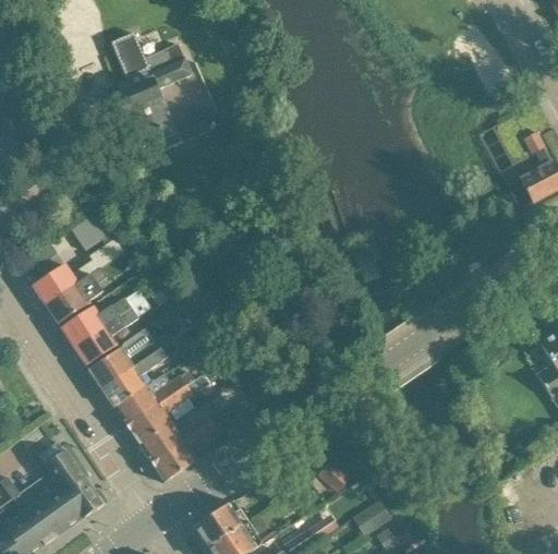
[(177,41),(164,48),(144,57),(133,32),(111,40),(131,86),(116,93),(114,96),(121,111),(124,112),(126,111),(137,135),(136,136),(141,146),(150,142),(155,152),(181,139),(158,87),(191,72),(177,41)]
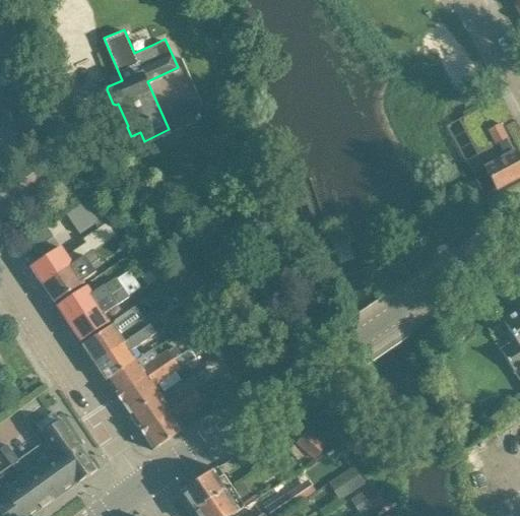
[(43,120),(35,101),(10,41),(0,45),(0,95),(18,144),(43,120)]
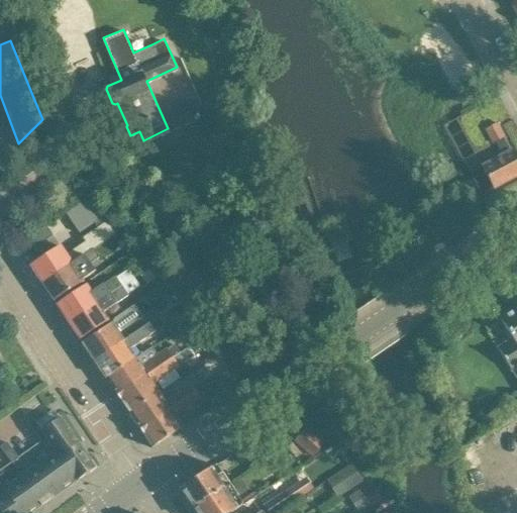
[(482,165),(493,185),(481,192),(484,197),(493,214),(516,197),(516,128),(511,118),(509,114),(497,93),(455,117),(482,165)]
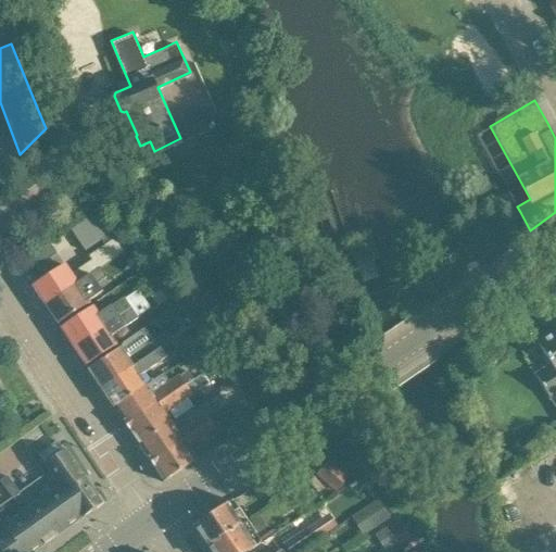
[(215,125),(205,103),(179,114),(189,136),(215,125)]
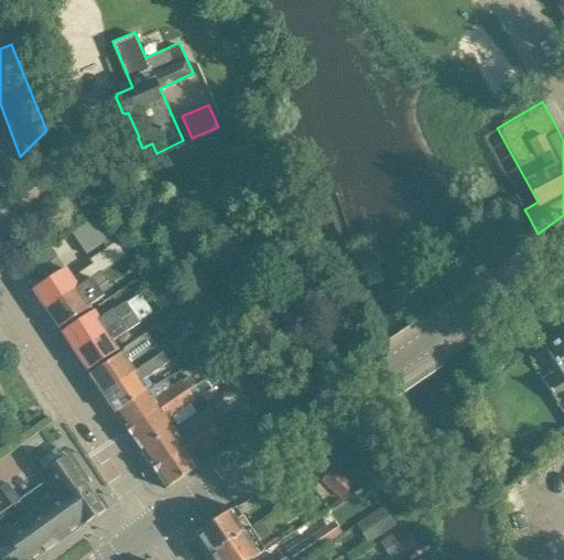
[(111,235),(93,215),(69,230),(86,252),(111,235)]
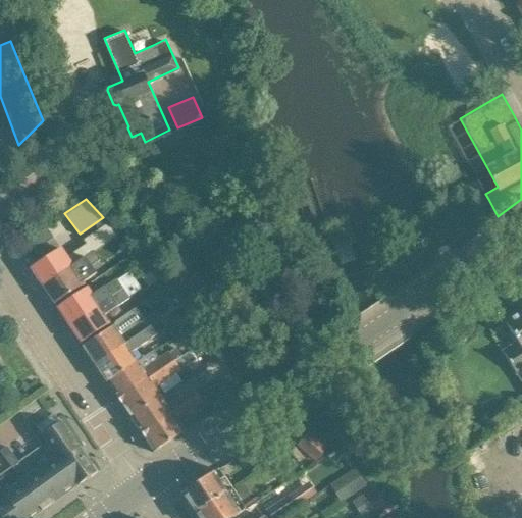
[(47,254),(31,266),(43,285),(83,256),(116,232),(108,220),(83,237),(85,241),(64,255),(58,247),(47,254)]
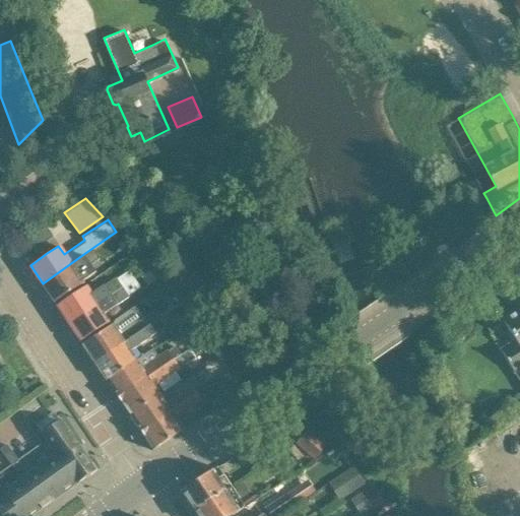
[(33,248),(50,237),(53,235),(47,224),(26,238),(33,248)]
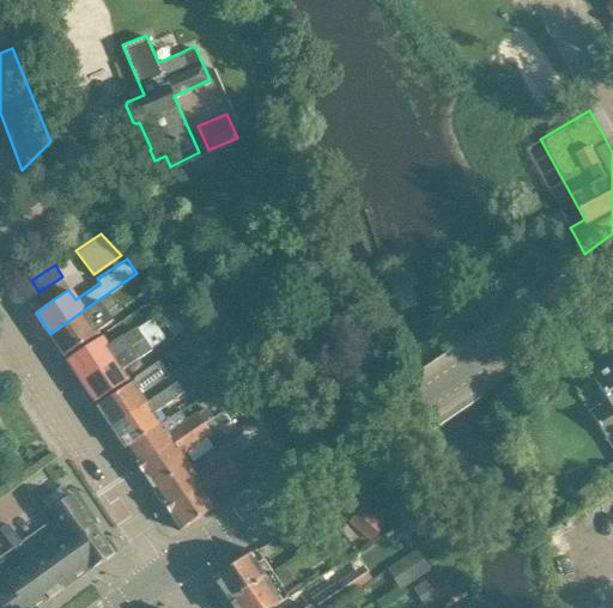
[(97,301),(50,334),(64,354),(84,341),(97,332),(91,322),(105,312),(145,286),(137,273),(97,301)]
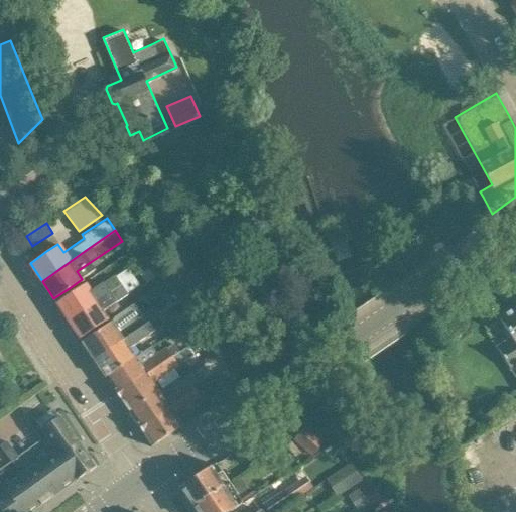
[(68,318),(121,282),(115,273),(90,290),(84,282),(55,301),(68,318)]
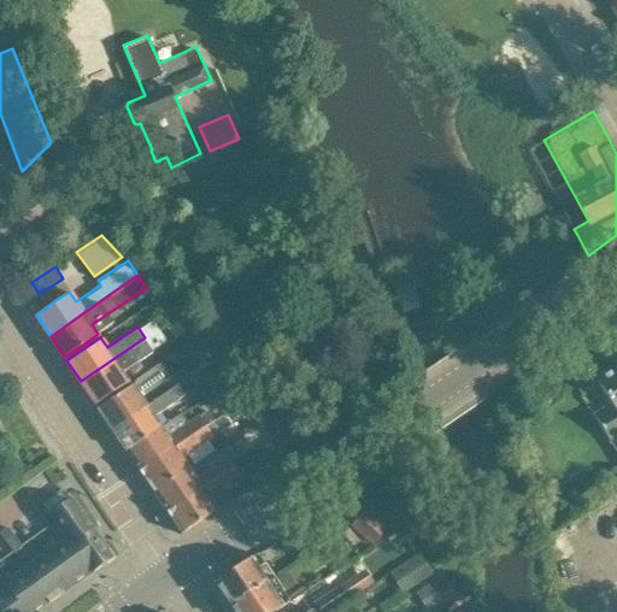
[(122,369),(136,359),(153,348),(145,337),(81,381),(95,402),(129,380),(122,369)]
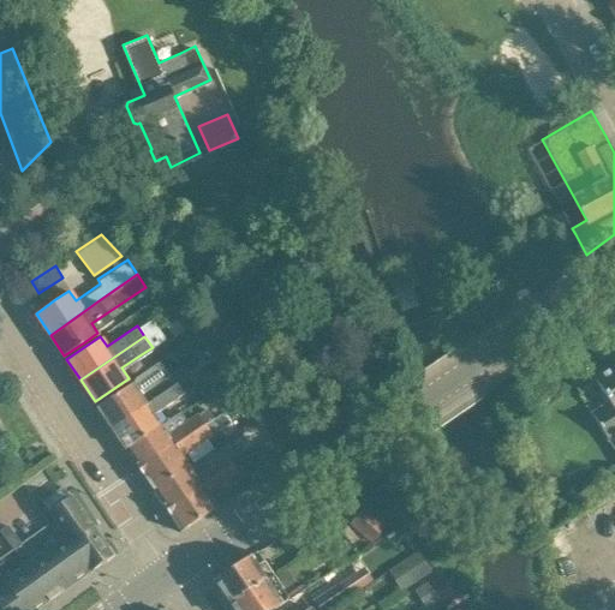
[(112,426),(187,376),(180,366),(166,376),(157,363),(131,381),(132,382),(97,405),(112,426)]
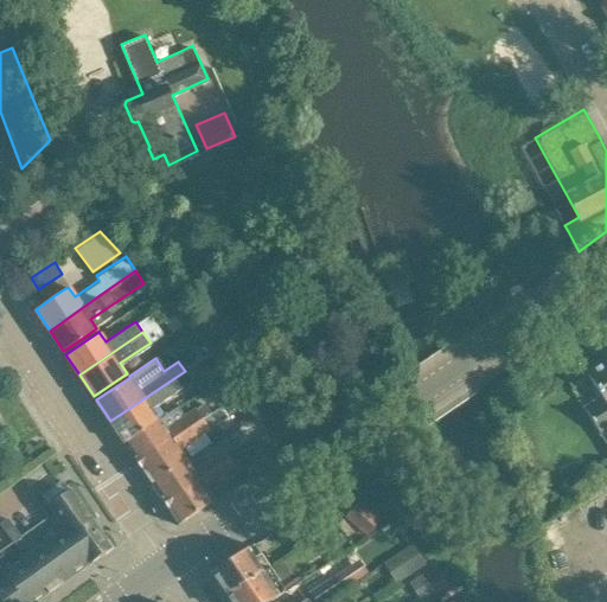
[(606,358),(587,371),(601,394),(582,407),(606,444),(606,358)]
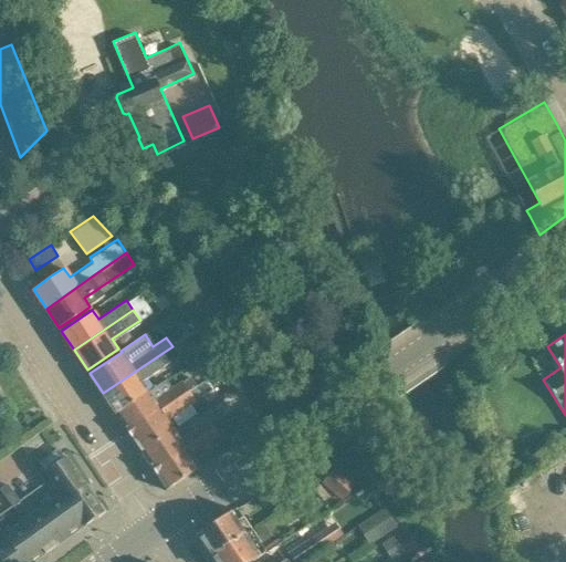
[(115,410),(147,389),(143,383),(179,357),(173,346),(103,393),(115,410)]
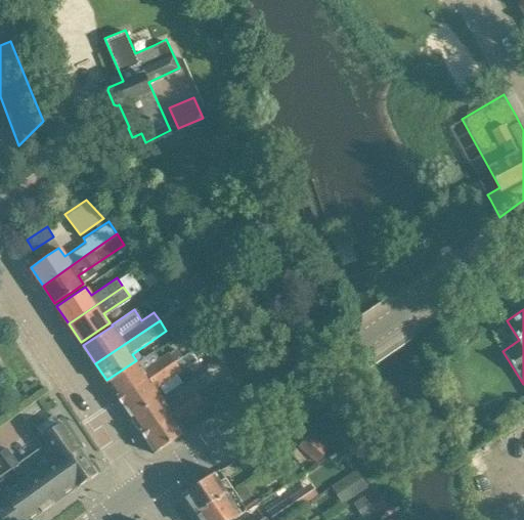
[(119,398),(186,351),(182,345),(162,359),(154,348),(136,360),(106,380),(119,398)]
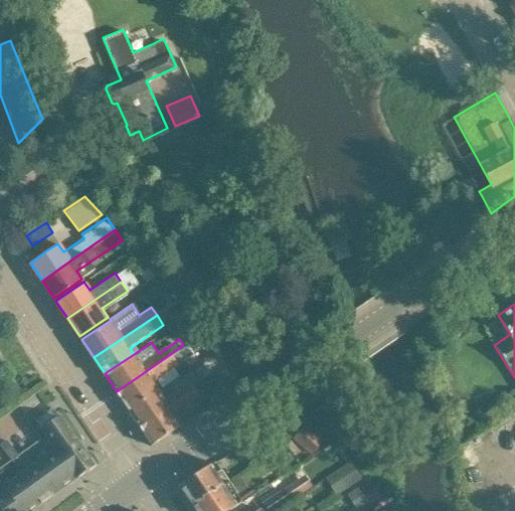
[(128,408),(157,388),(153,381),(190,356),(183,345),(117,391),(128,408)]
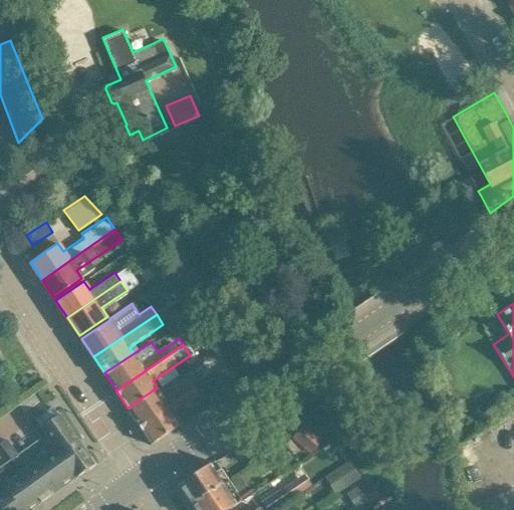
[(140,426),(205,381),(200,373),(164,398),(157,388),(127,408),(140,426)]
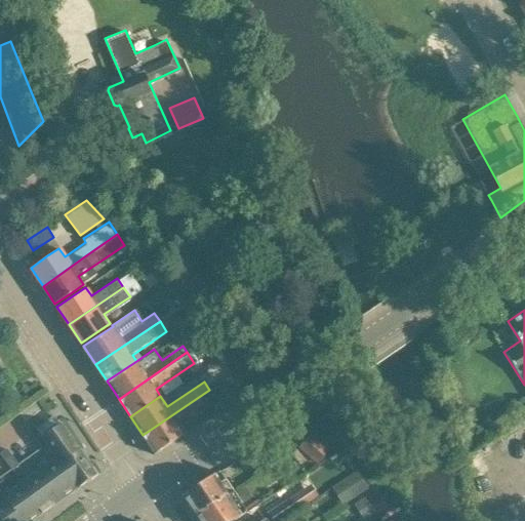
[(179,424),(215,399),(226,393),(218,383),(209,390),(143,435),(155,451),(185,431),(179,424)]
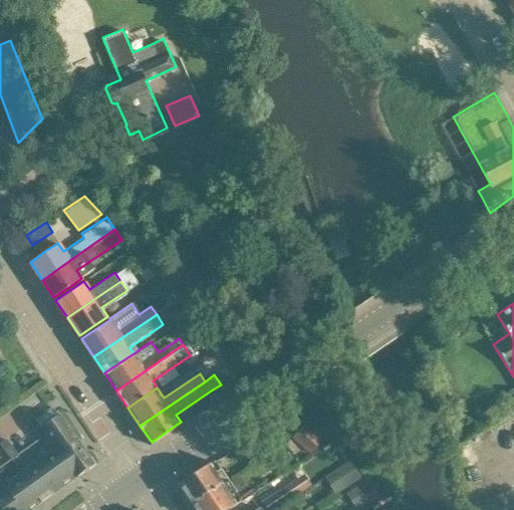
[(55,445),(62,455),(80,443),(59,413),(41,426),(41,427),(46,433),(54,445),(55,445)]
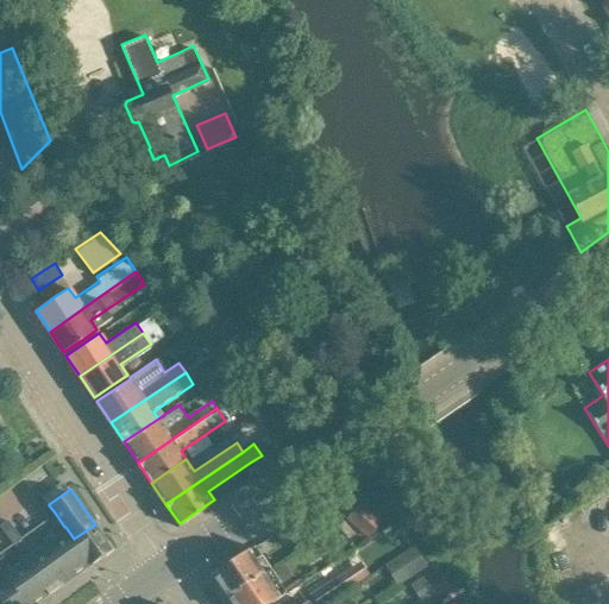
[(55,513),(49,505),(49,504),(41,494),(35,497),(49,517),(55,513)]
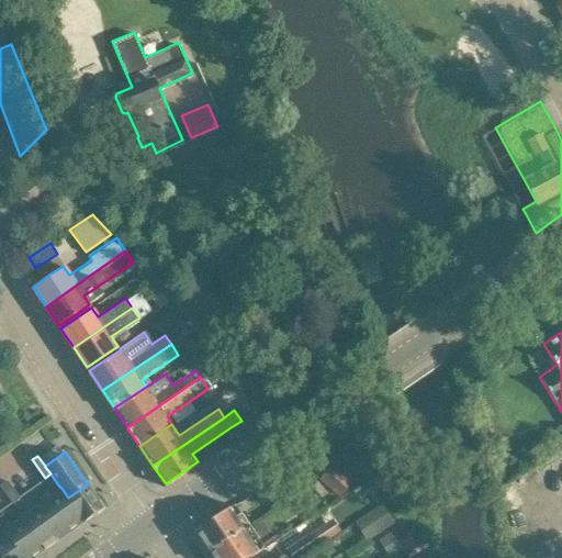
[(0,482),(12,501),(20,495),(7,478),(0,482)]
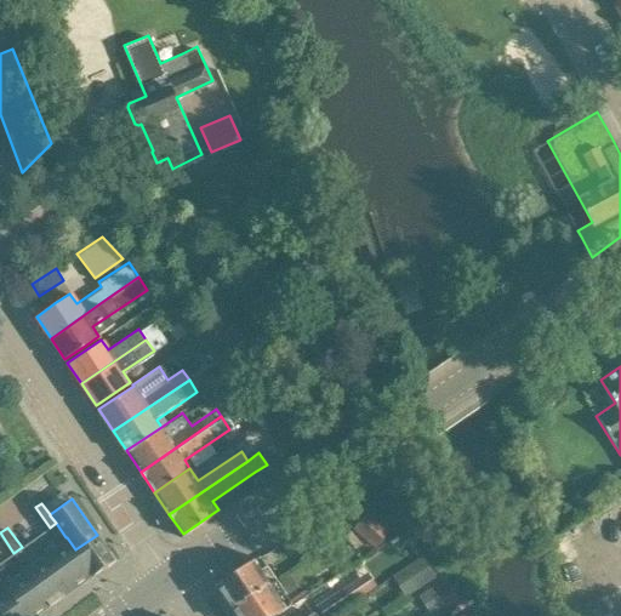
[(97,535),(75,549),(92,574),(114,558),(97,535)]
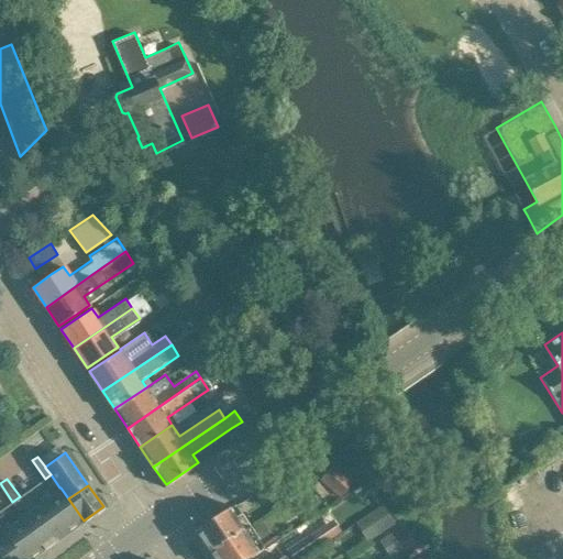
[(84,521),(68,499),(61,488),(59,488),(41,501),(64,534),(83,521),(84,521)]
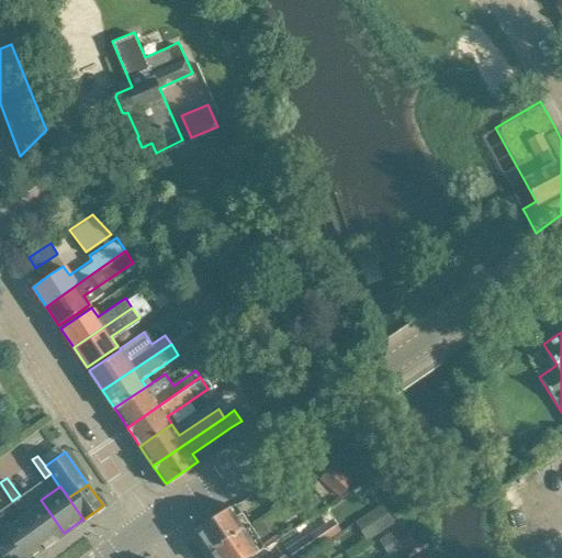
[(22,514),(45,546),(64,533),(41,500),(22,514)]
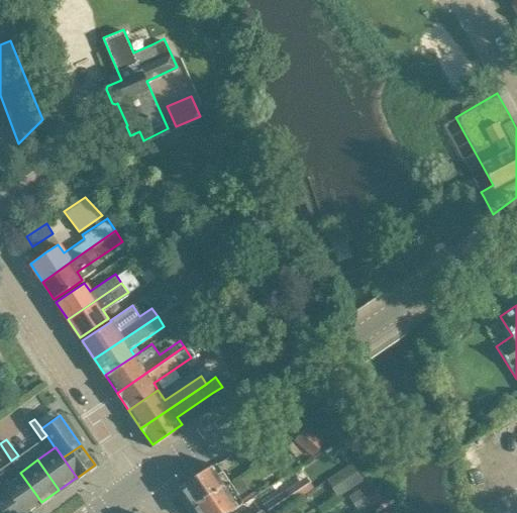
[(198,512),(207,512),(236,494),(215,463),(180,486),(198,512)]
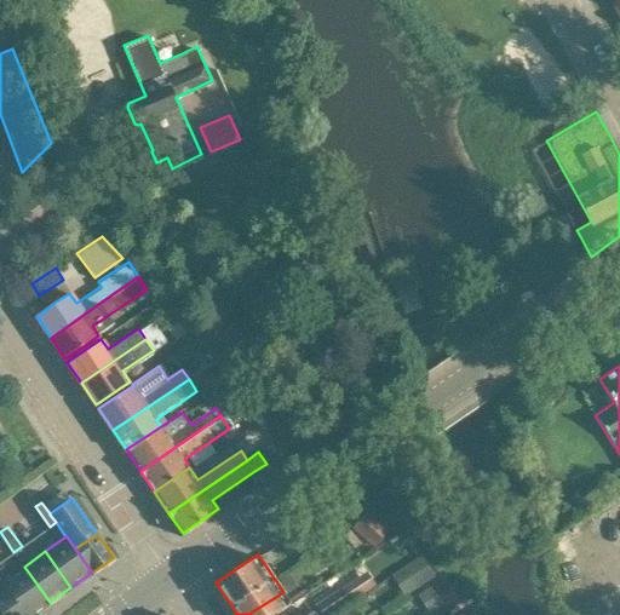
[(422,556),(407,565),(420,586),(435,576),(422,556)]
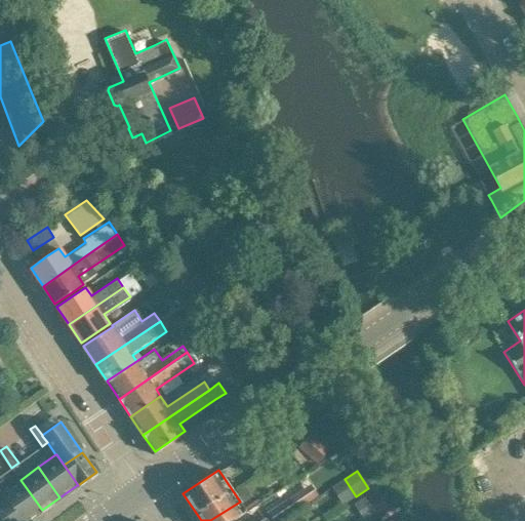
[(22,520),(26,520),(42,510),(21,480),(2,493),(3,495),(4,495),(22,520)]
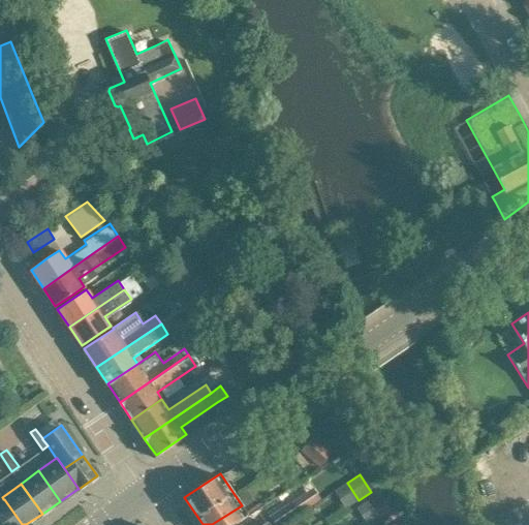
[(379,493),(368,500),(378,516),(390,508),(379,493)]
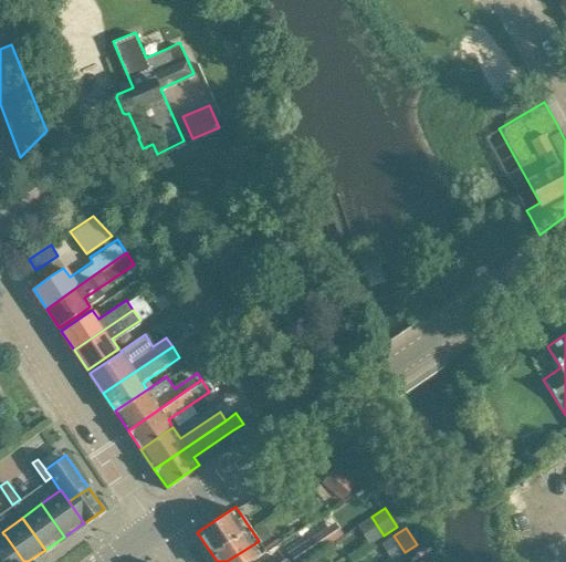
[(294,561),(327,540),(321,530),(283,555),(284,558),(278,561),(257,561),(254,561),(294,561)]
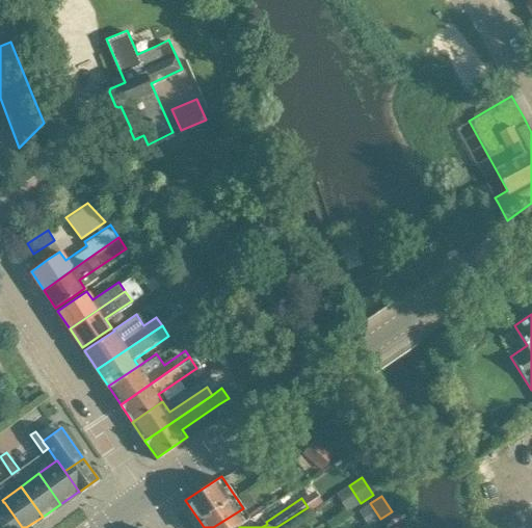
[(22,527),(4,502),(3,502),(0,504),(0,527),(22,527)]
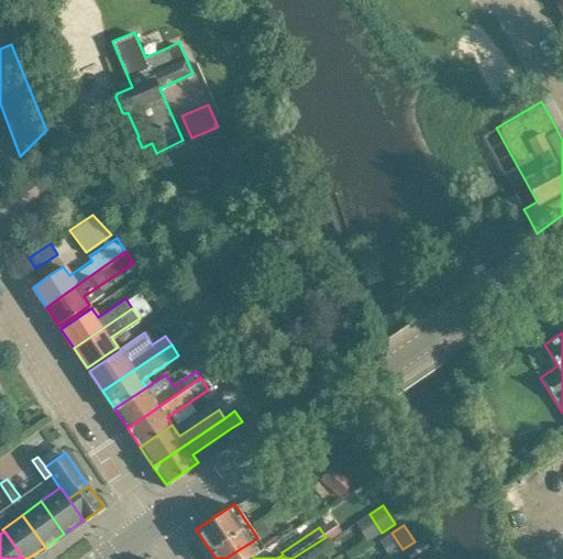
[(225,558),(245,558),(264,547),(257,538),(225,558)]
